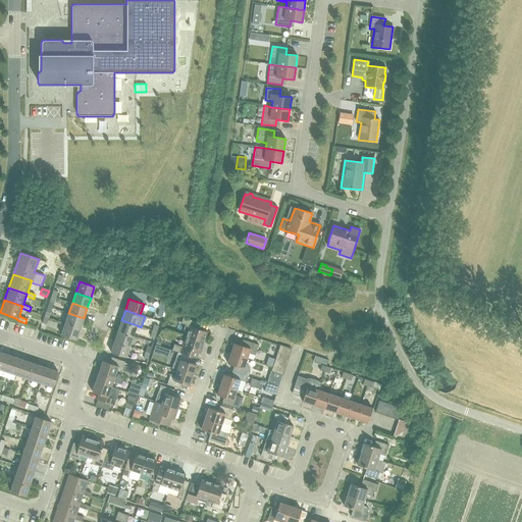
[(84,318),(68,313),(65,324),(80,329),(84,318)]
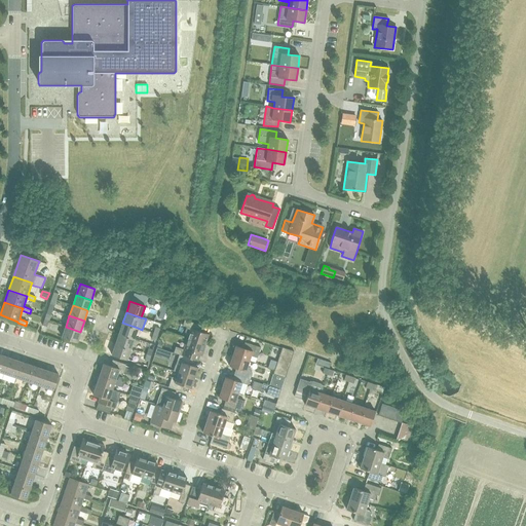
[(187,339),(205,345),(209,334),(200,332),(201,326),(184,320),(182,326),(186,327),(185,332),(189,334),(187,339)]
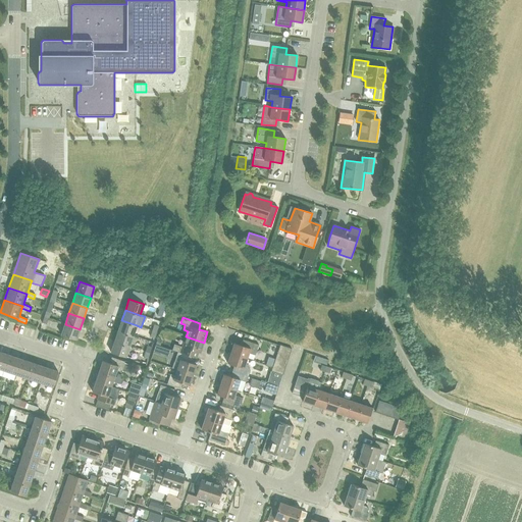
[(137,325),(121,320),(118,330),(133,335),(137,325)]
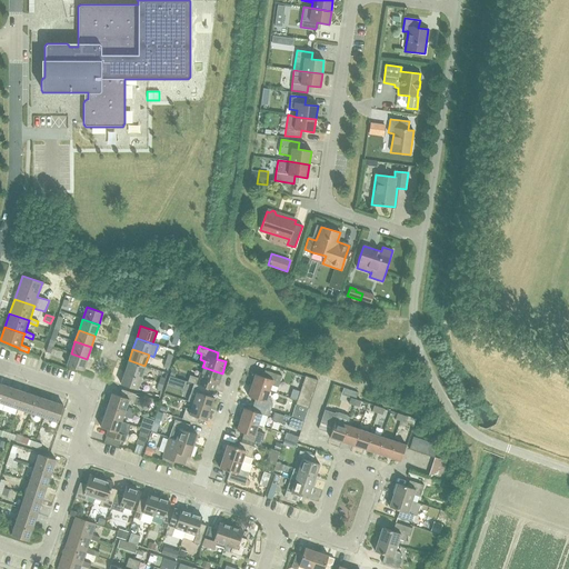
[(87,359),(71,353),(67,365),(83,370),(87,359)]
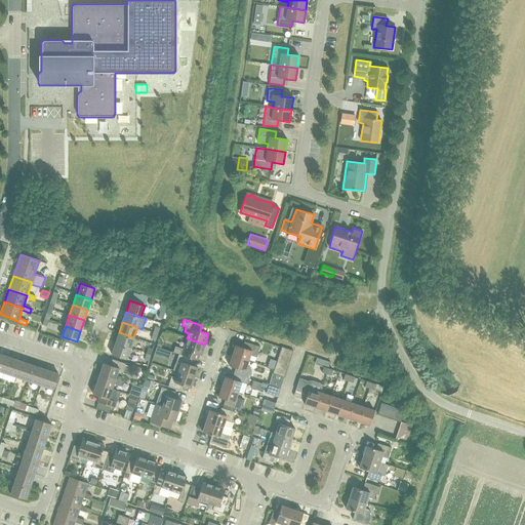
[(133,337),(119,332),(115,344),(130,349),(133,337)]
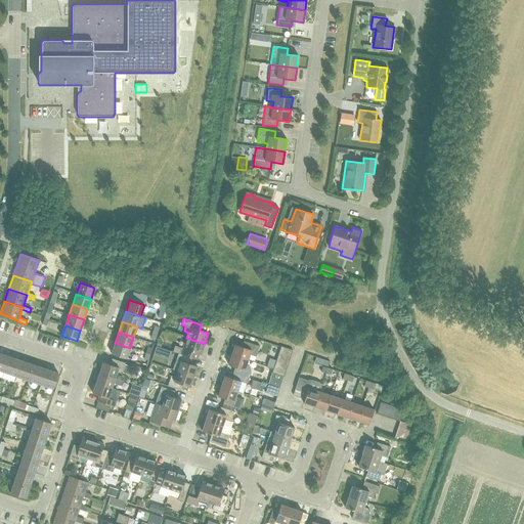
[(175,346),(173,351),(178,353),(191,358),(197,359),(199,354),(201,354),(205,344),(186,338),(182,348),(175,346)]
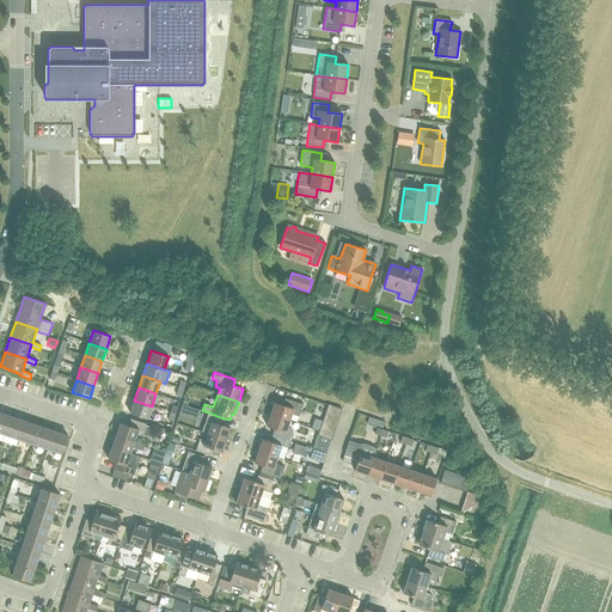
[(275,402),(270,414),(289,421),(292,414),(299,416),(303,404),(285,398),(282,405),(275,402)]
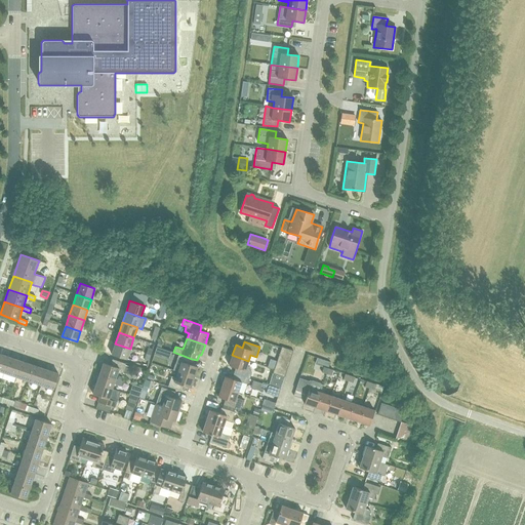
[(130,349),(115,344),(112,354),(126,359),(130,349)]
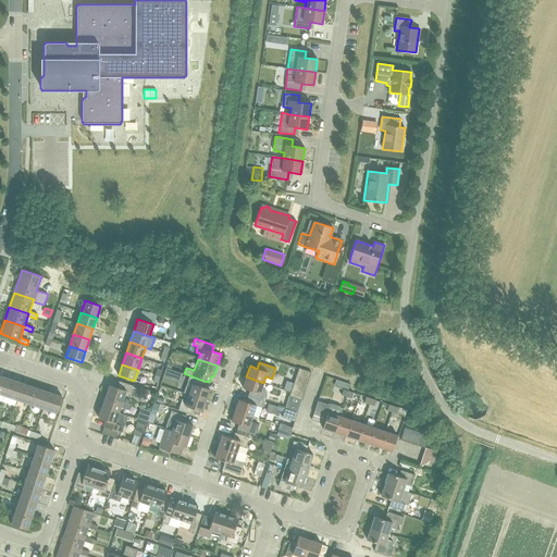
[(166,368),(163,376),(171,379),(173,370),(170,369),(166,368)]
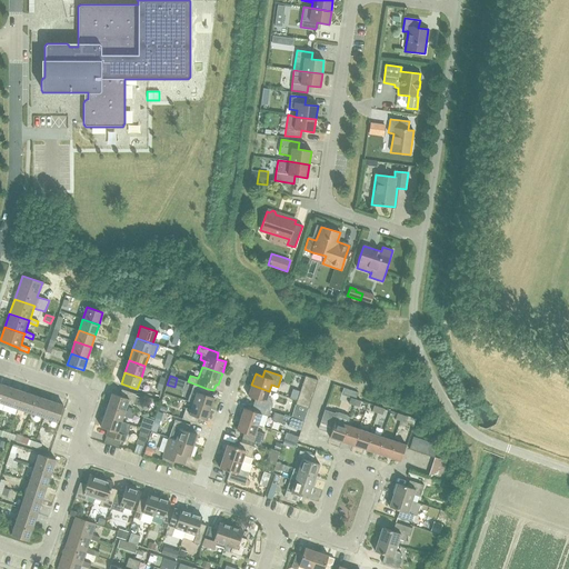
[(305,376),(302,382),(316,387),(318,380),(305,376)]
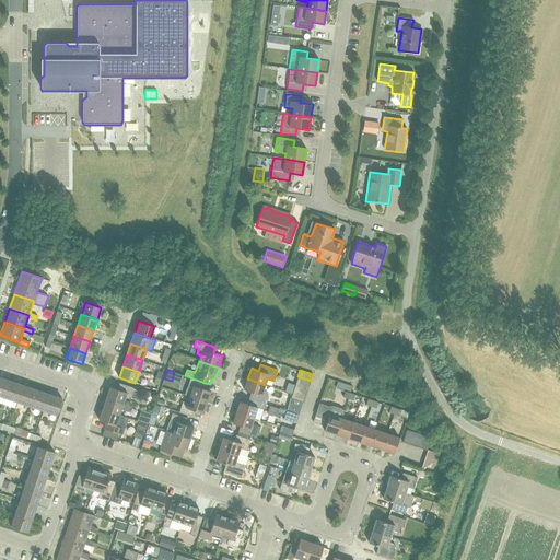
[(311,381),(298,376),(295,384),(307,388),(311,381)]
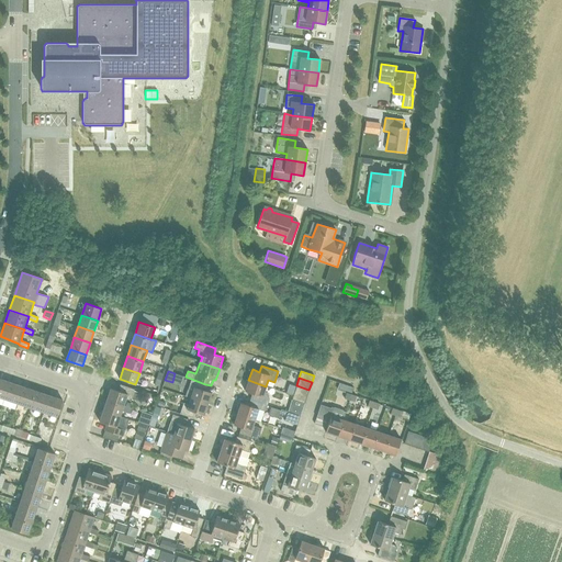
[(0,379),(0,397),(3,398),(9,382),(0,379)]
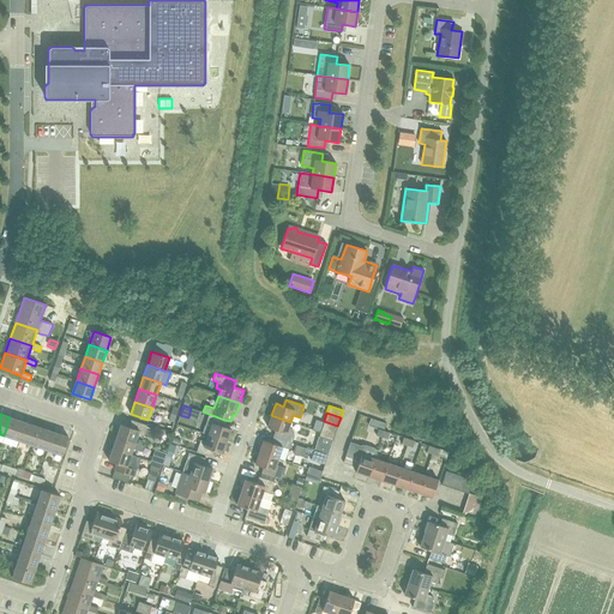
[(209,414),(203,433),(208,435),(227,441),(230,429),(222,426),(224,420),(209,414)]
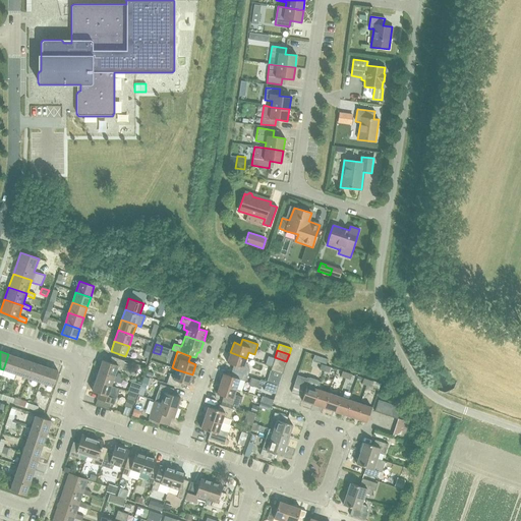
[(246,358),(230,352),(227,362),(233,365),(232,370),(247,375),(250,368),(247,364),(244,363),(246,358)]
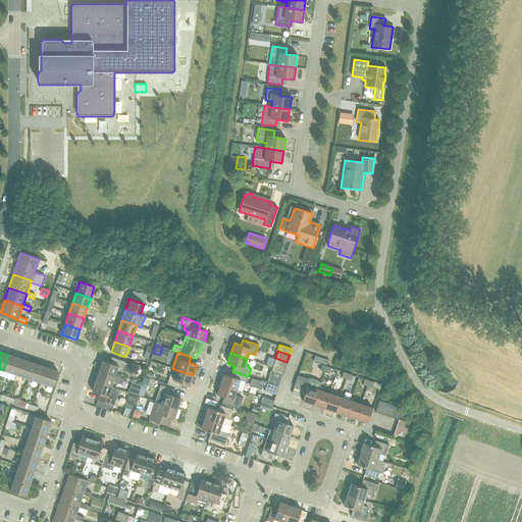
[(8,355),(3,370),(15,374),(20,359),(8,355)]
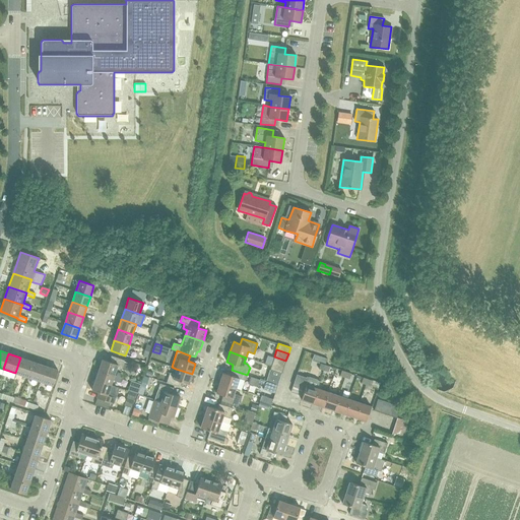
[(99,370),(114,375),(116,369),(121,371),(124,361),(111,355),(109,362),(102,360),(99,370)]
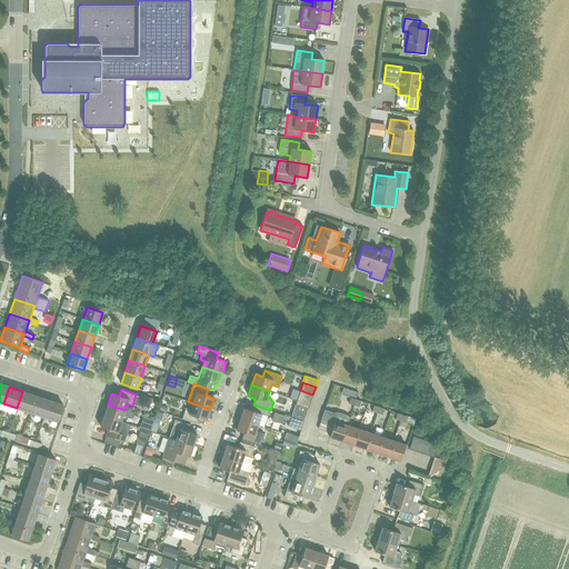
[(300,390),(298,398),(310,401),(312,395),(300,390)]
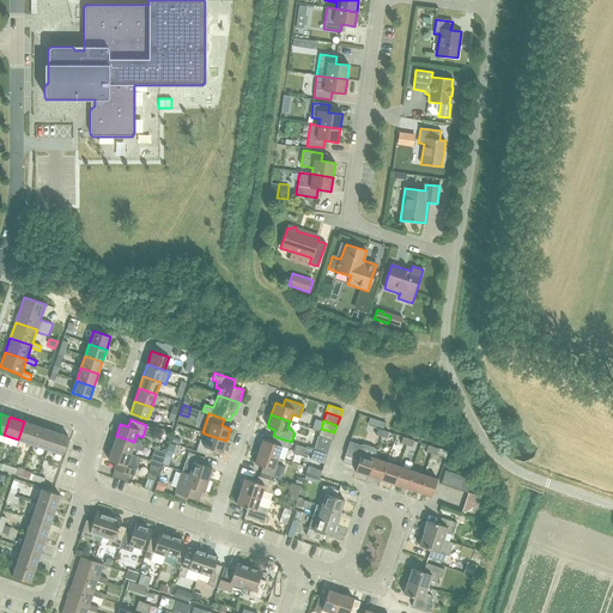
[(38,426),(24,422),(18,439),(32,444),(38,426)]
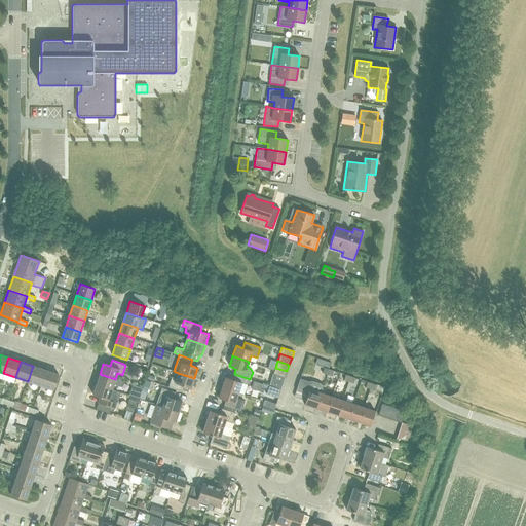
[(45,370),(33,366),(28,381),(39,385),(45,370)]
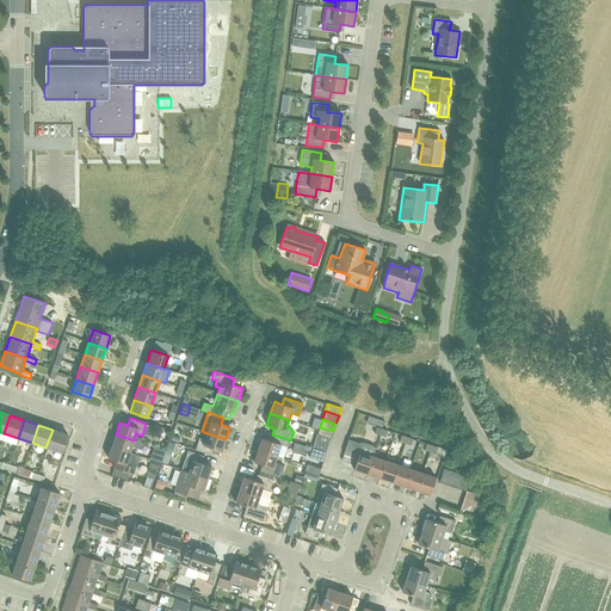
[(333,431),(320,427),(318,434),(331,439),(333,431)]
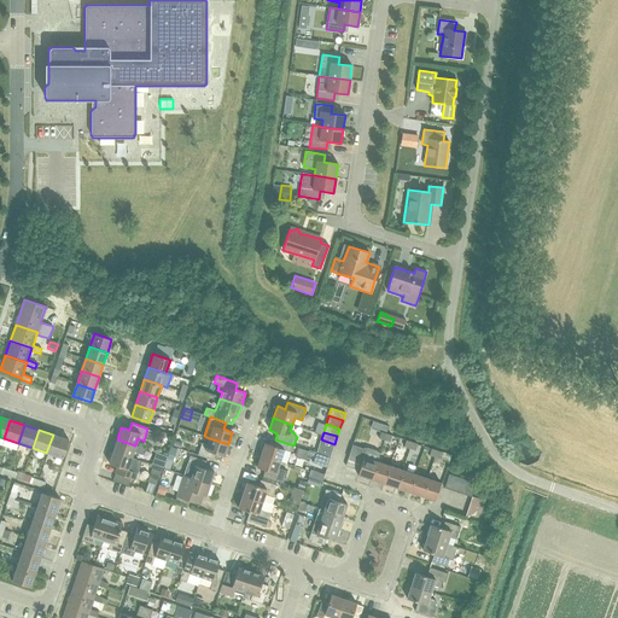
[(68,439),(53,435),(46,453),(62,459),(68,439)]
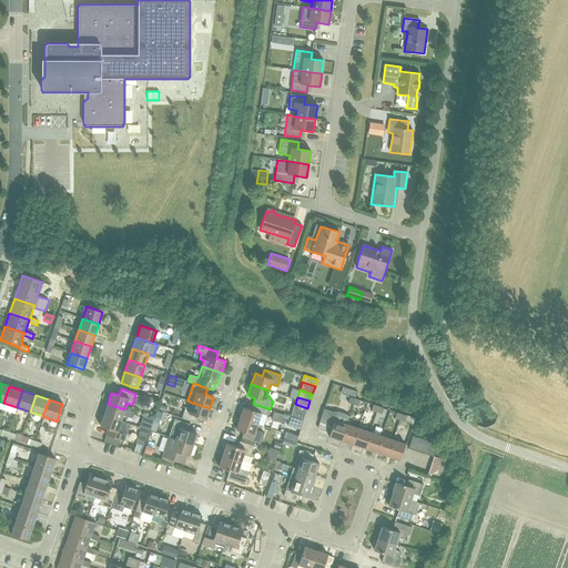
[(210,408),(192,403),(191,408),(185,407),(181,418),(196,423),(199,417),(206,419),(210,408)]
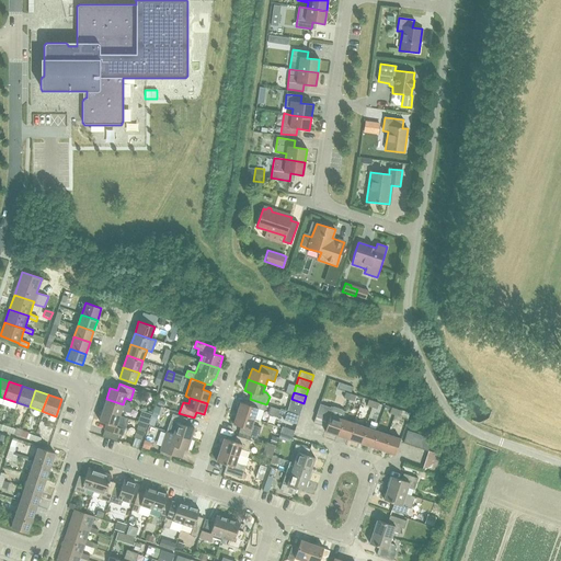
[(106,399),(103,410),(119,415),(122,410),(129,413),(132,408),(123,404),(106,399)]
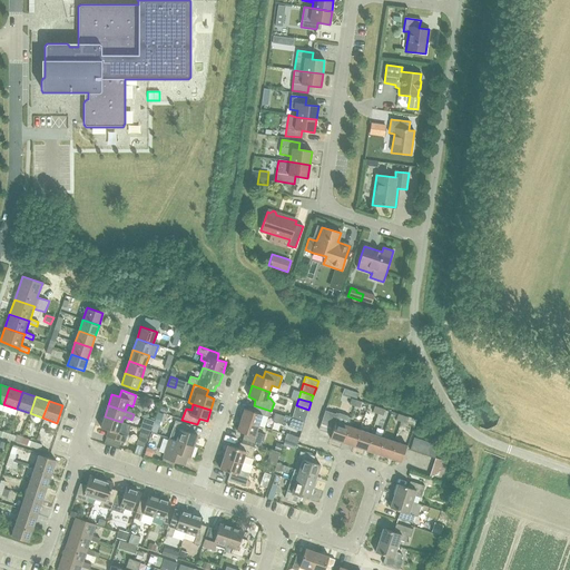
[(244,409),(241,420),(258,425),(262,415),(268,418),(271,411),(254,405),(252,411),(244,409)]
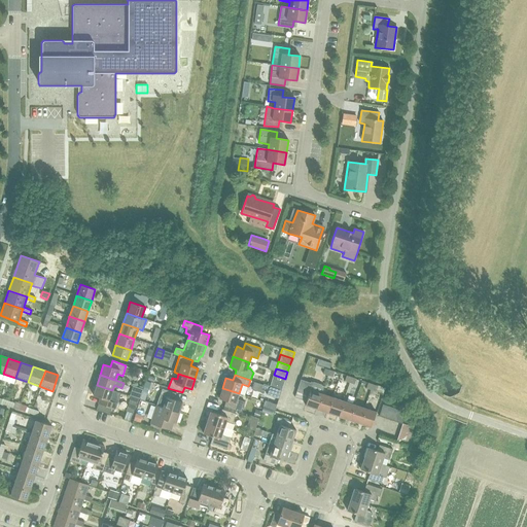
[(284,382),(272,379),(270,386),(281,390),(284,382)]
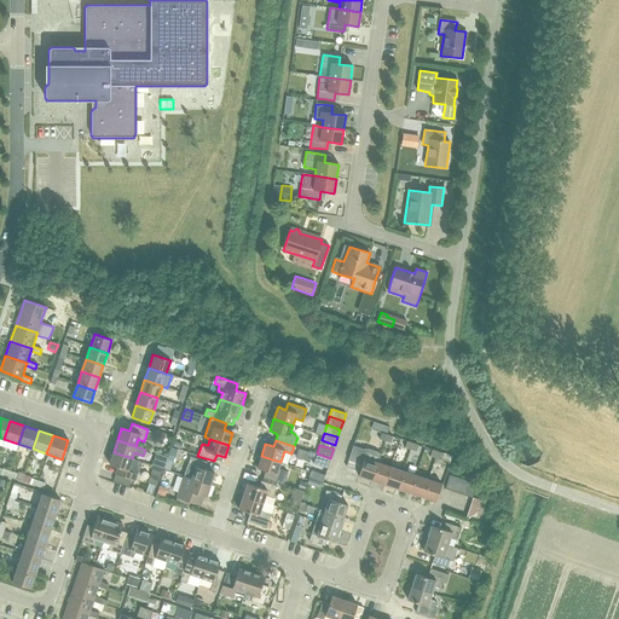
[(371,480),(377,462),(381,453),(364,449),(364,450),(353,446),(348,460),(362,464),(359,472),(358,475),(371,480)]
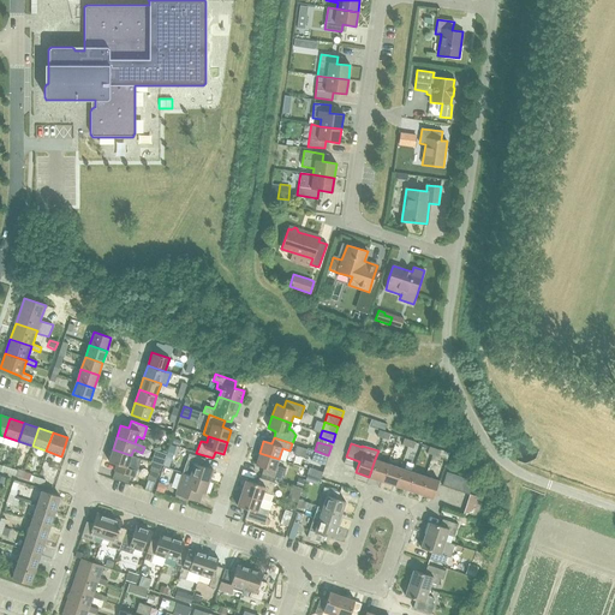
[(141,459),(131,455),(113,449),(108,461),(117,464),(114,471),(130,477),(133,478),(141,459)]
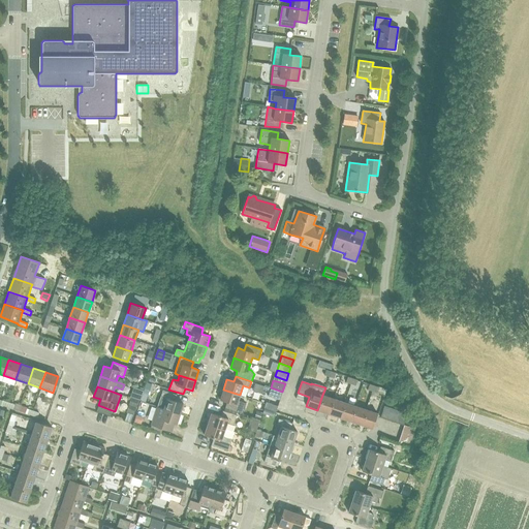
[(282,392),(271,387),(268,397),(280,400),(282,392)]
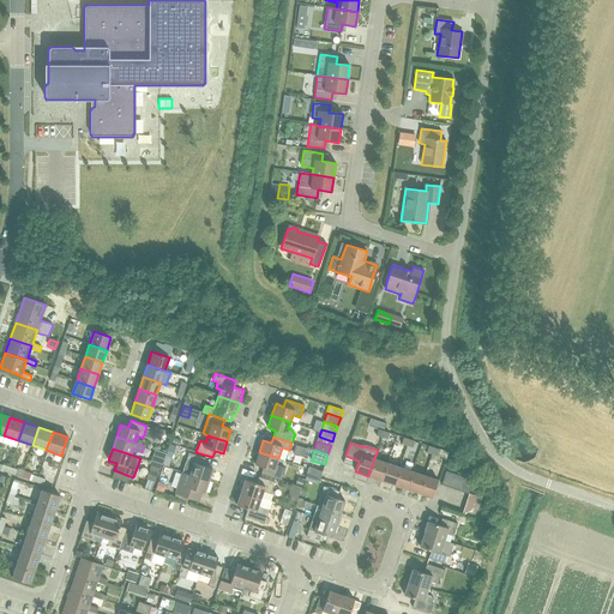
[(278,458),(259,452),(256,464),(263,467),(260,474),(281,480),(286,468),(276,465),(278,458)]
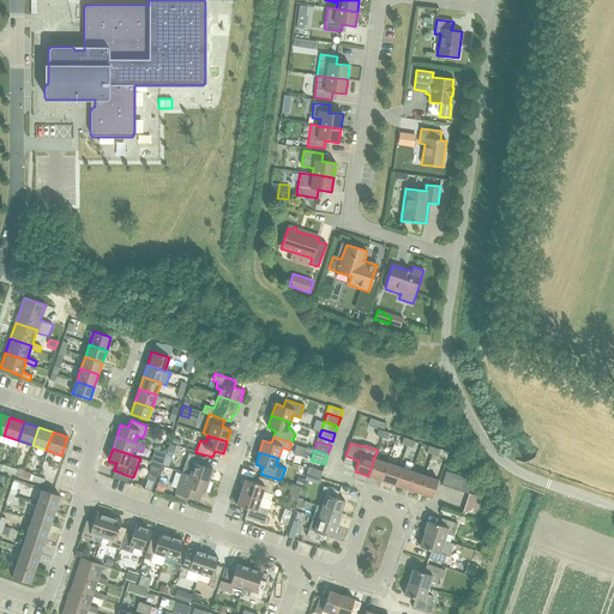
[(182,473),(209,481),(212,469),(203,465),(205,458),(188,453),(182,473)]
